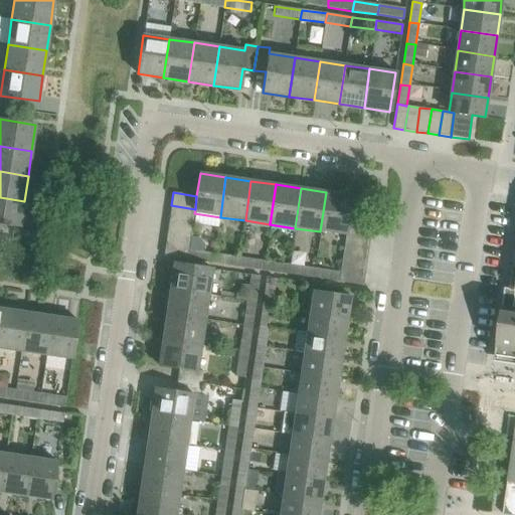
[(352,196),(326,192),(320,231),(346,235),(346,234),(348,222),(349,210),(352,196)]
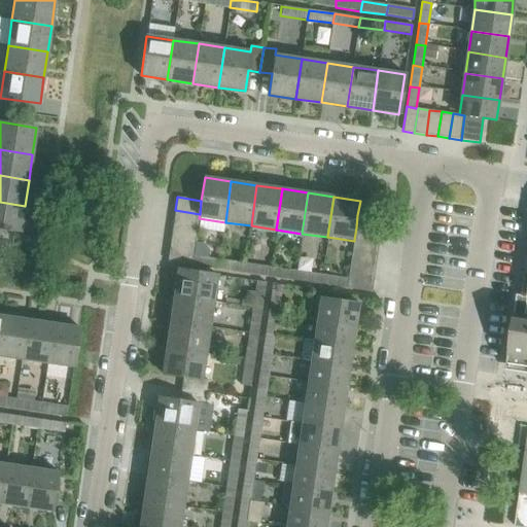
[(0,229),(21,232),(25,206),(0,202),(0,229)]
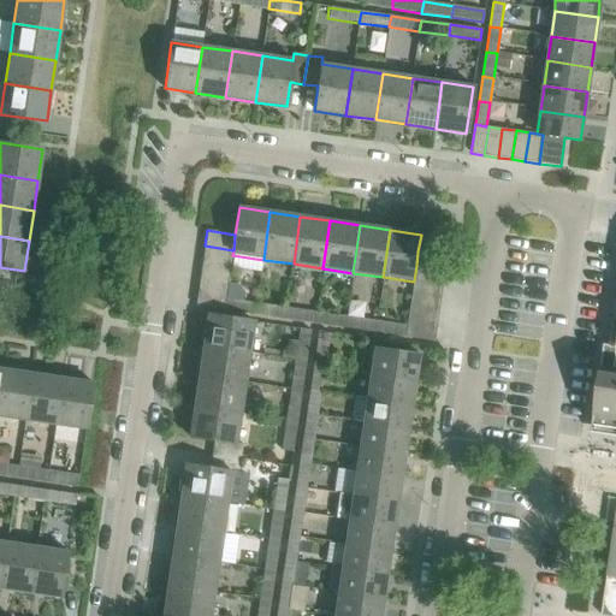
[(205,246),(202,261),(231,265),(232,255),(234,250),(205,246)]
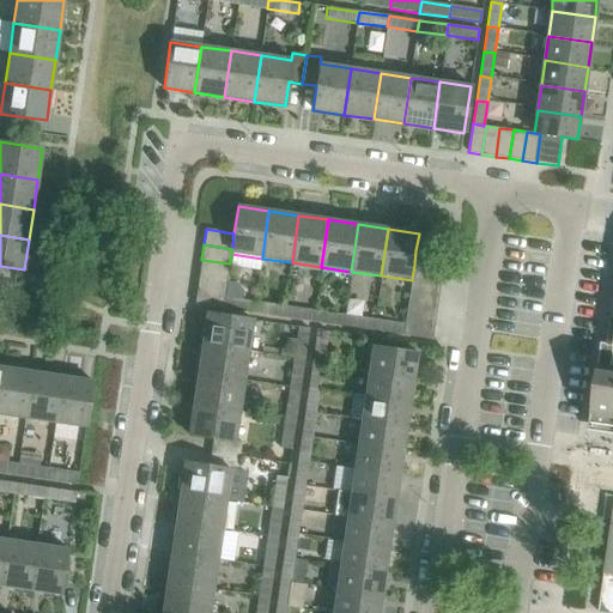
[(444,255),(416,250),(414,265),(442,269),(444,255)]
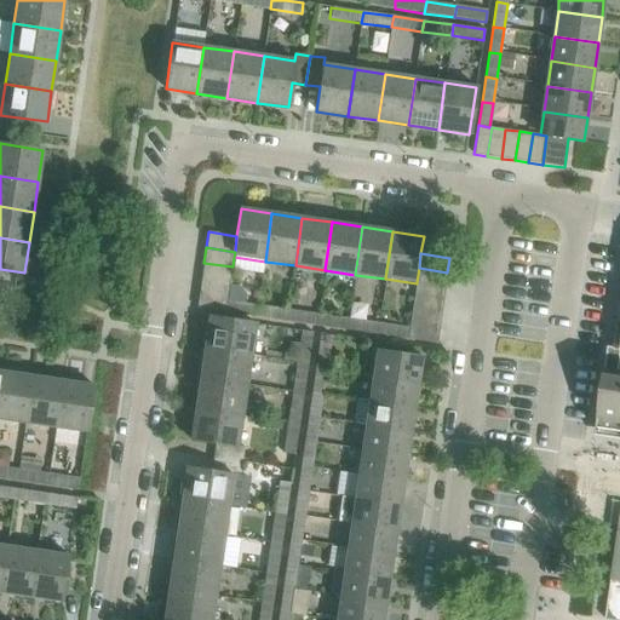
[(204,263),(201,277),(230,282),(233,267),(204,263)]
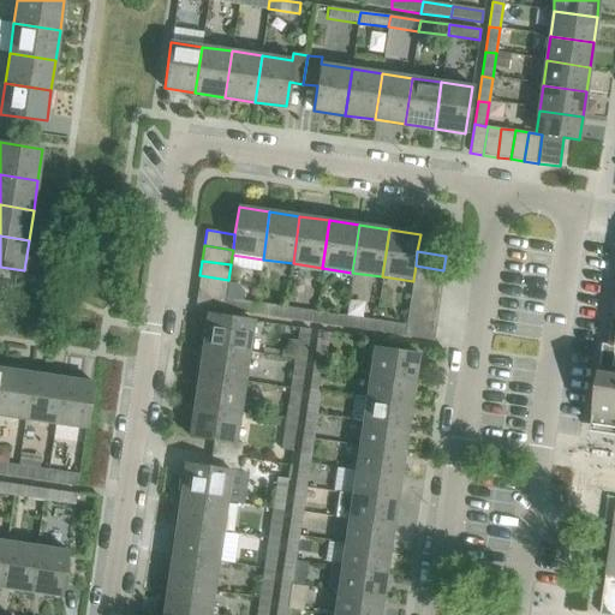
[(443,270),(416,266),(413,280),(442,285),(443,270)]
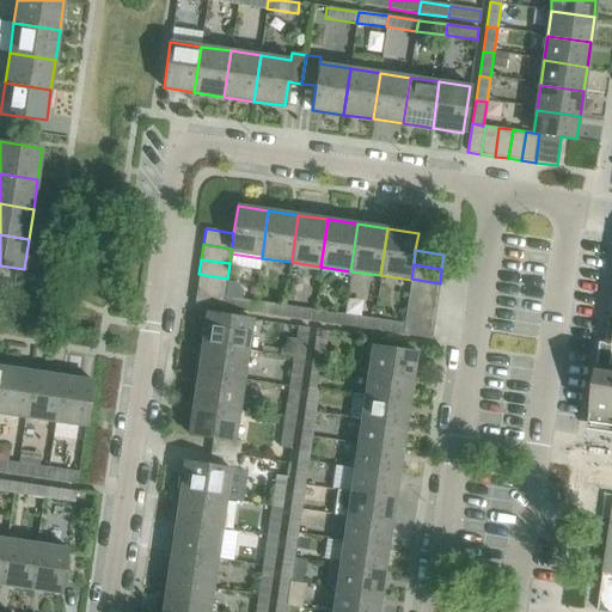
[(199,274),(196,289),(225,293),(227,279),(199,274)]
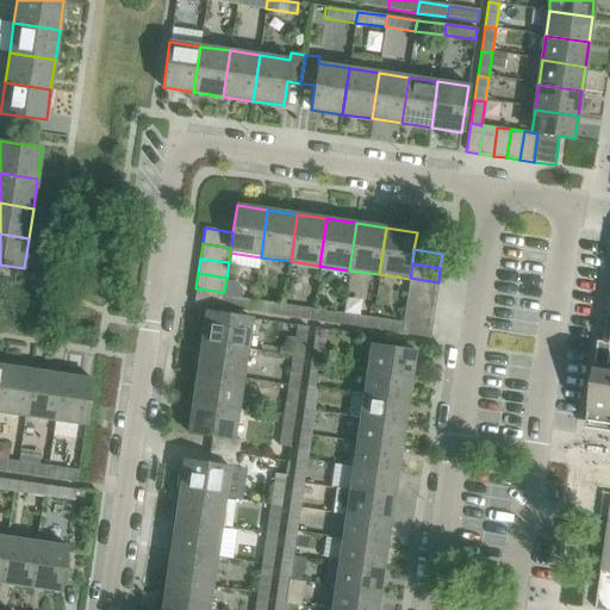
[(410,278),(410,279),(408,292),(436,296),(439,282),(410,278)]
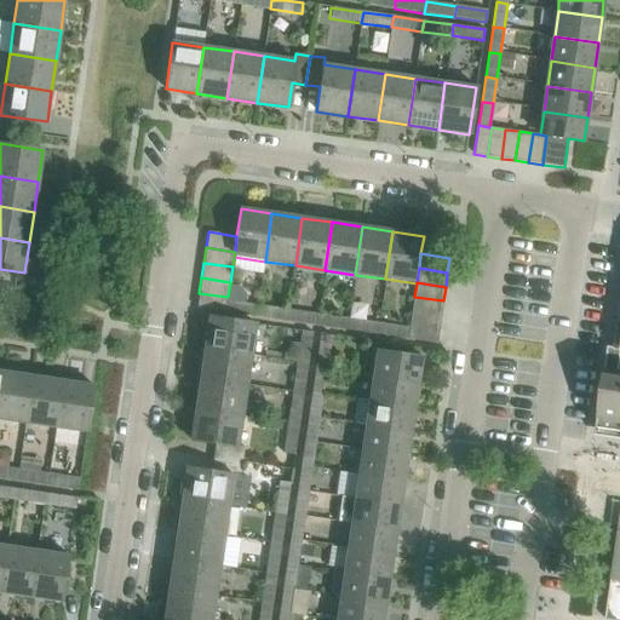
[(228,297),(199,293),(196,308),(225,313),(227,300),(228,297)]
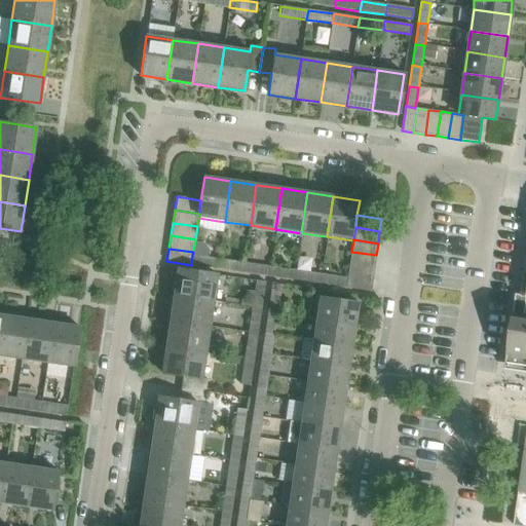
[(376,255),(351,252),(349,264),(374,267),(376,255)]
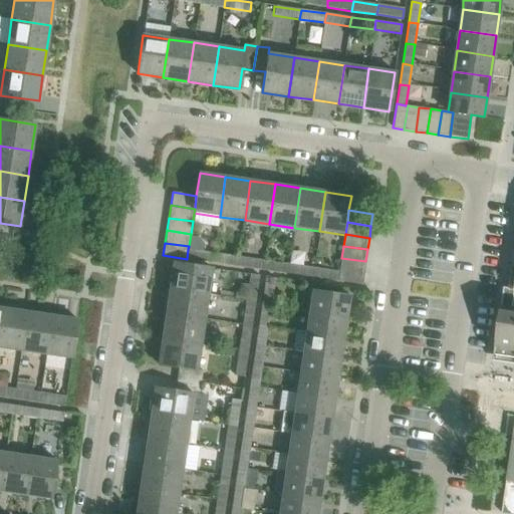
[(213,263),(214,253),(188,249),(187,259),(213,263)]
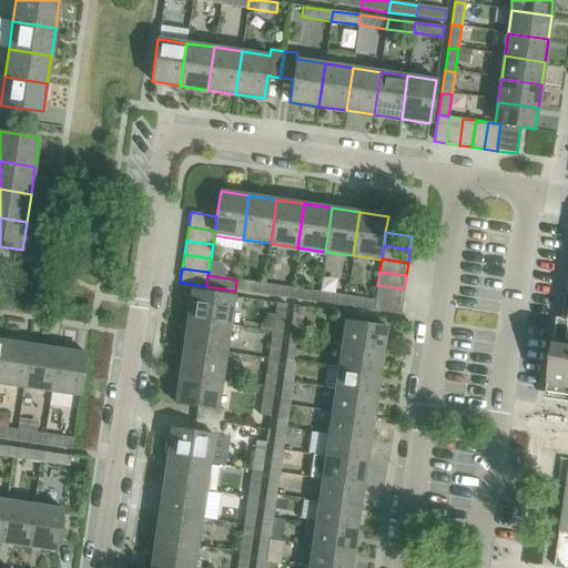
[(264,284),(236,280),(235,291),(263,294),(264,284)]
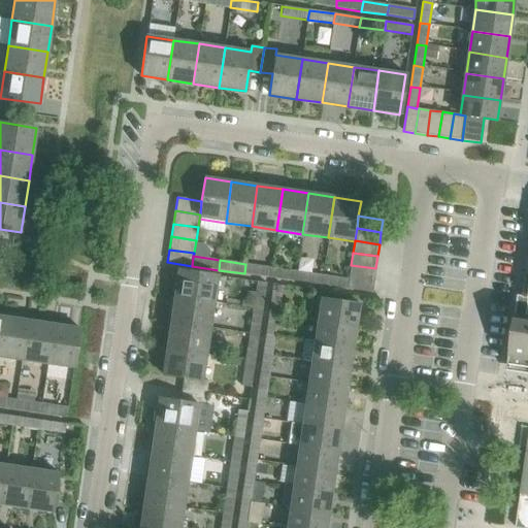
[(245,264),(244,273),(270,277),(271,268),(245,264)]
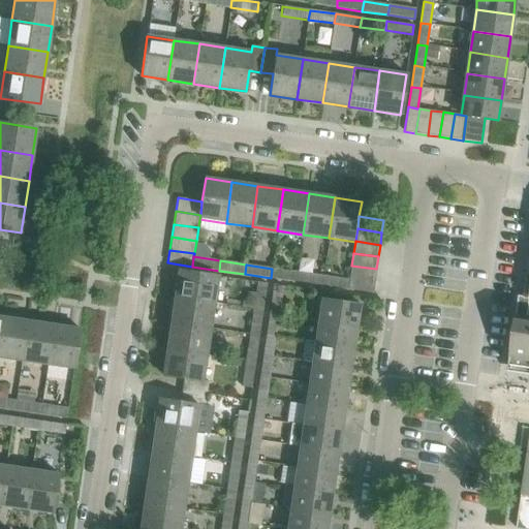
[(376,269),(351,266),(349,277),(374,281),(376,269)]
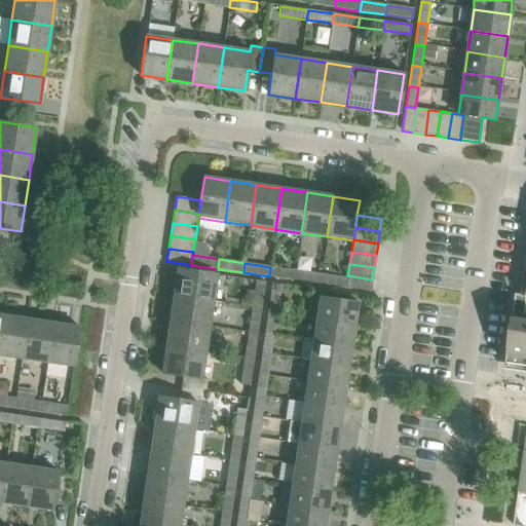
[(270,267),(269,276),(295,280),(296,271),(270,267)]
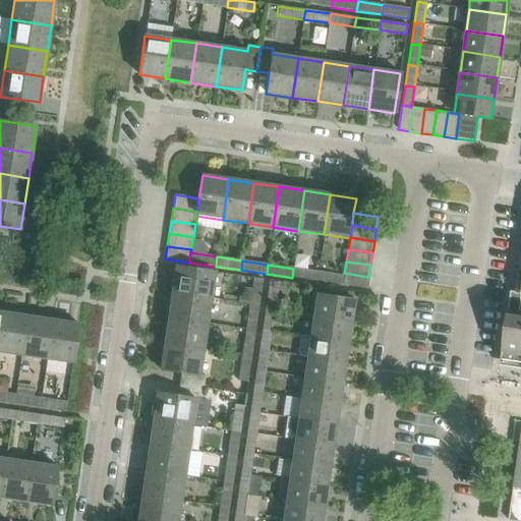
[(215,273),(175,267),(171,293),(211,298),(215,273)]
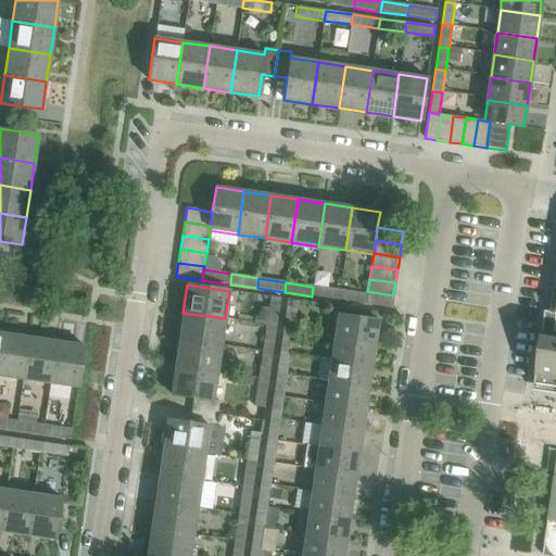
[(313,287),(312,297),(338,300),(340,290),(313,287)]
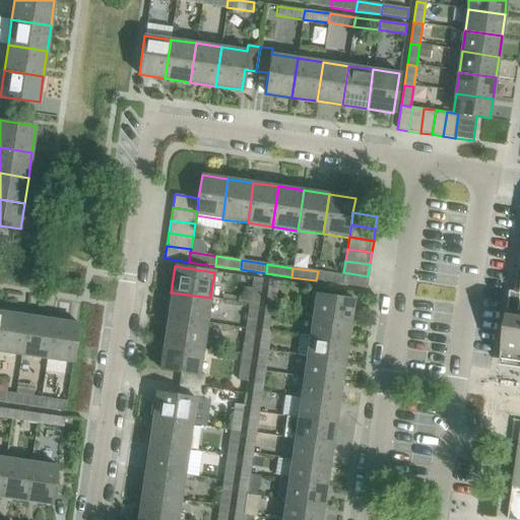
[(318,271),(316,280),(342,284),(343,275),(318,271)]
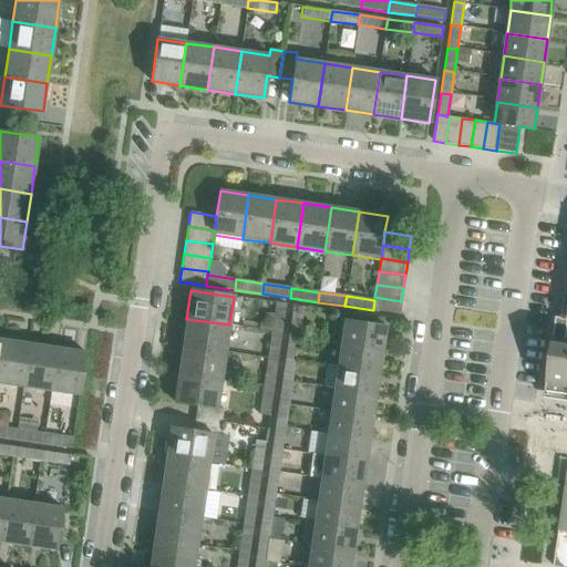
[(374,300),(373,310),(400,315),(401,301),(374,297),(374,300)]
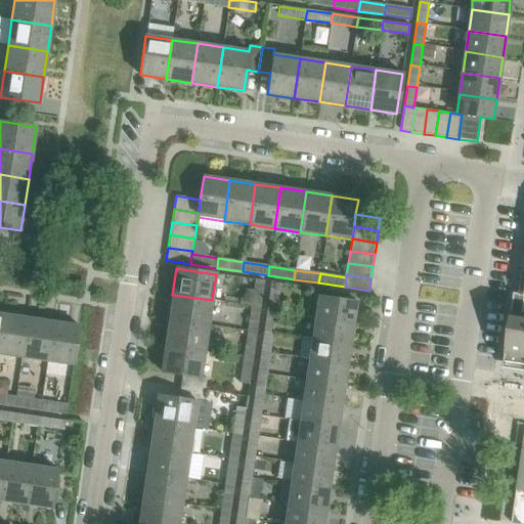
[(251,306),(260,307),(264,281),(255,279),(251,306)]
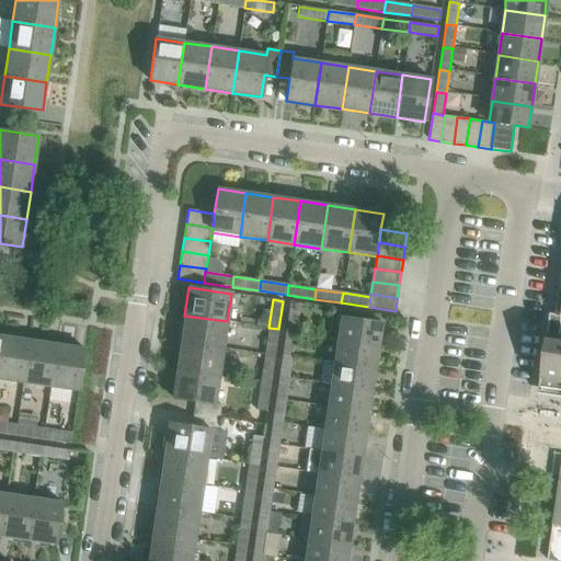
[(288,310),(285,331),(295,332),(298,312),(288,310)]
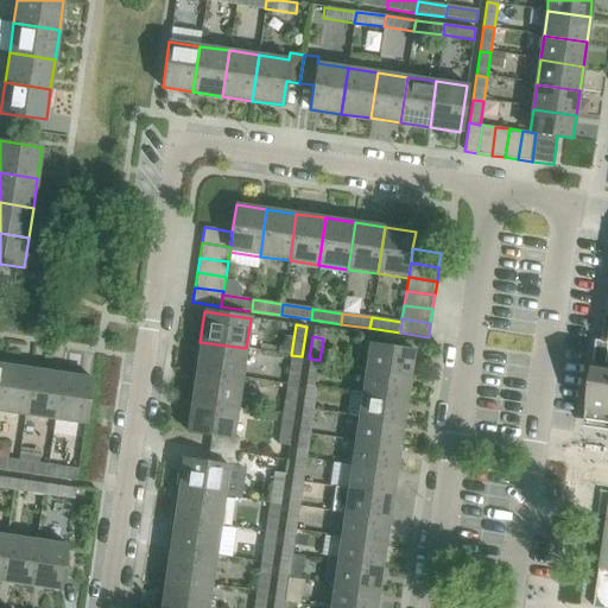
[(607,342),(602,341),(596,340),(595,353),(596,353),(586,420),(607,423),(607,342)]
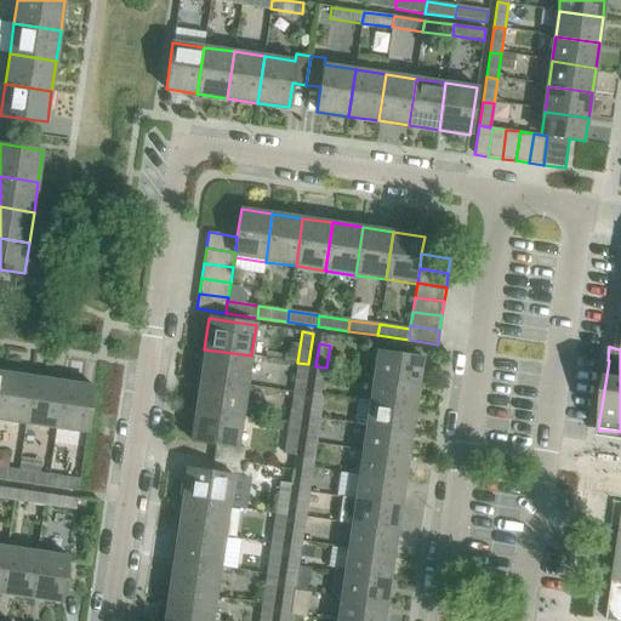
[(251,355),(204,349),(200,380),(248,386),(251,355)]
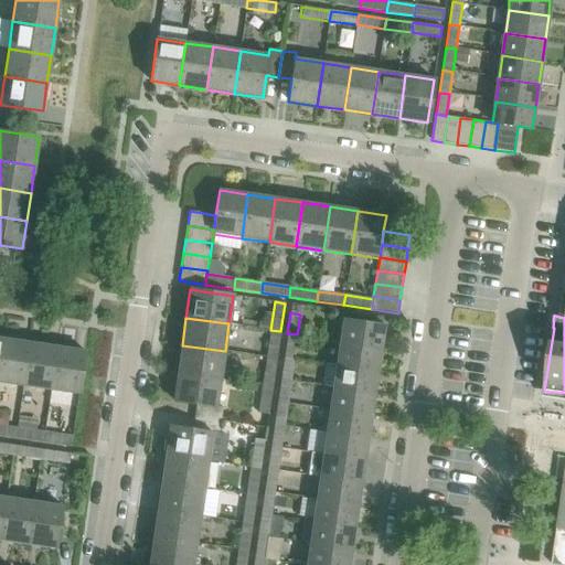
[(381,347),(384,326),(343,320),(340,341),(381,347)]
